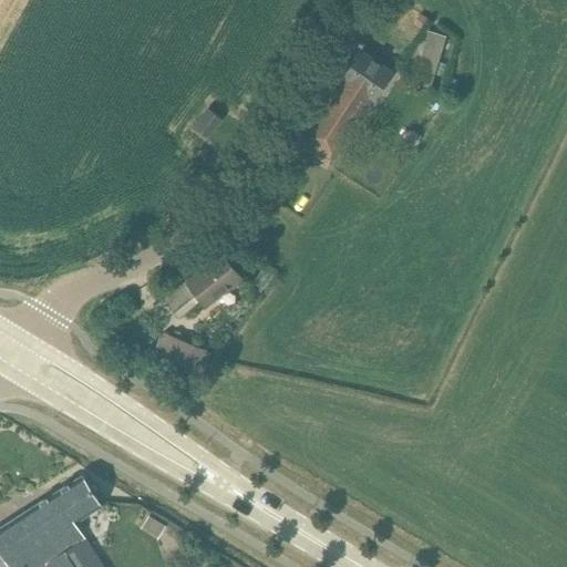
[(414,24),(423,31),(431,21),(422,14),(414,24)]
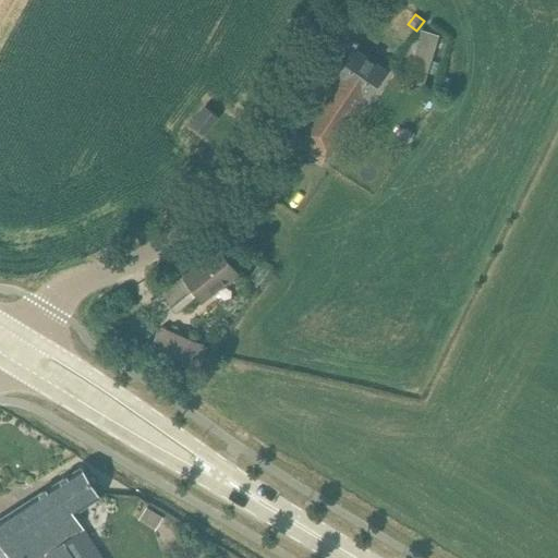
[(443,63),(448,38),(423,31),(416,56),(404,52),(399,72),(410,75),(408,84),(426,85),(436,87),(443,63)]
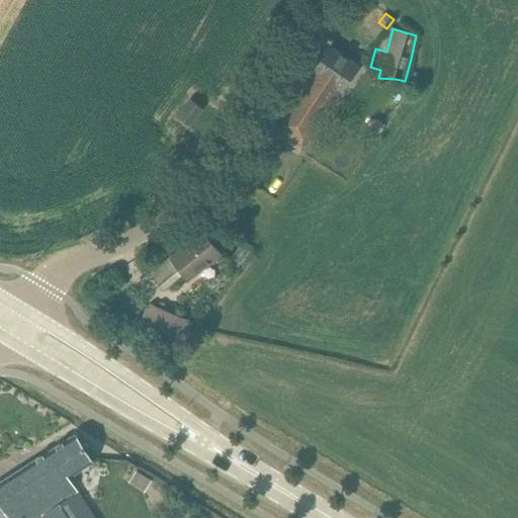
[(284,124),(276,135),(301,153),(358,66),(330,47),(279,121),(284,124)]
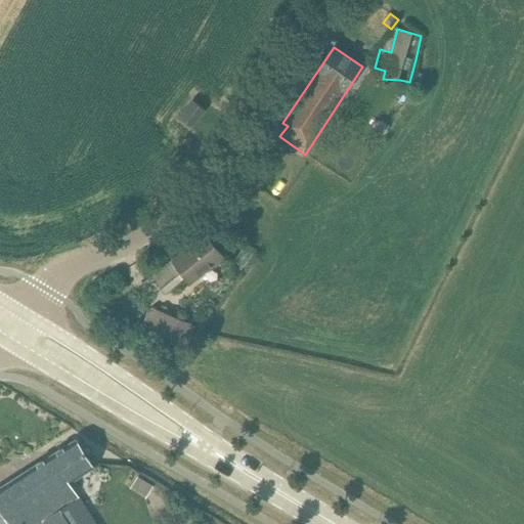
[(180,117),(192,127),(206,110),(193,100),(180,117)]
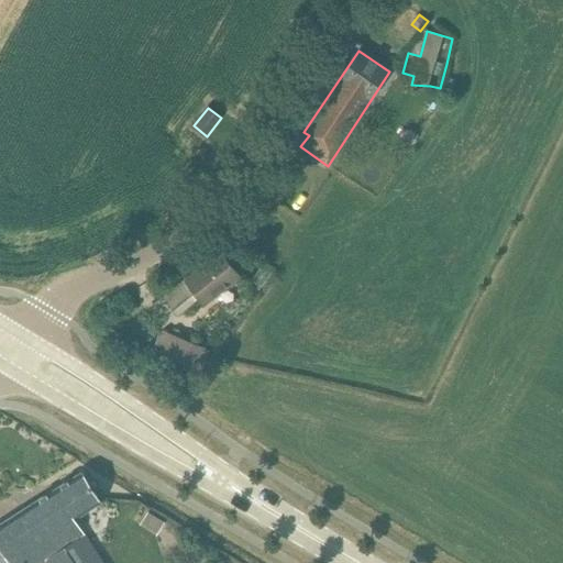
[(199,269),(186,279),(206,304),(240,276),(220,250),(197,267),(199,269)]
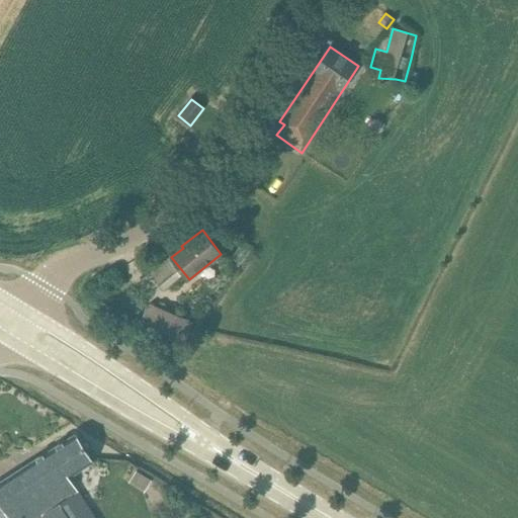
[(194,322),(163,309),(154,329),(156,329),(153,338),(183,349),(194,322)]
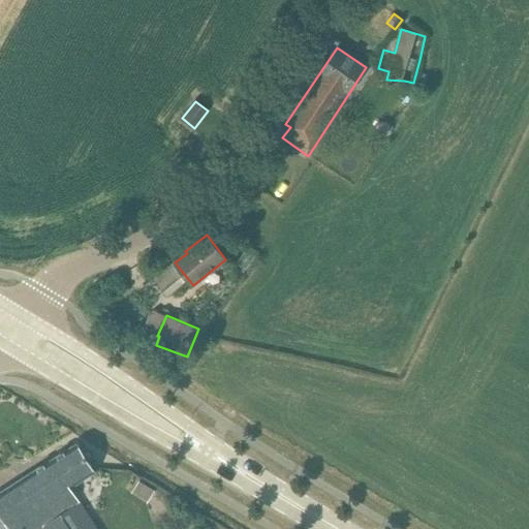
[(47,528),(96,528),(70,488),(95,472),(76,444),(0,493),(0,528),(38,528),(44,526),(47,528)]
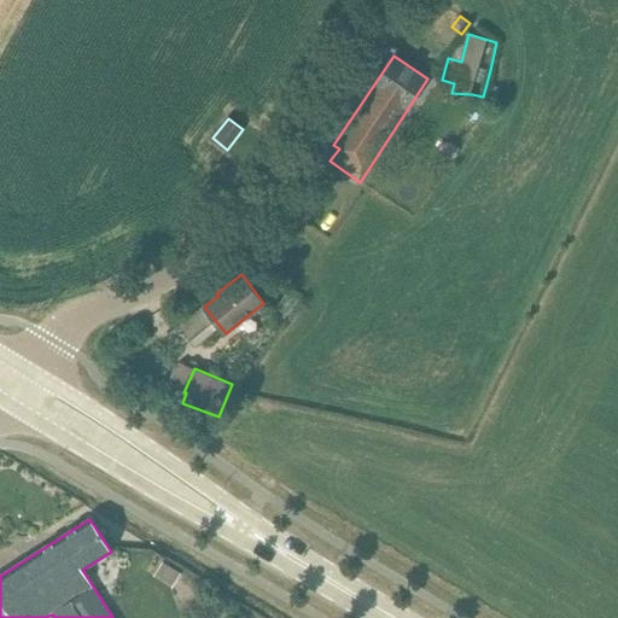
[(182,573),(163,563),(153,577),(174,589),(182,573)]
